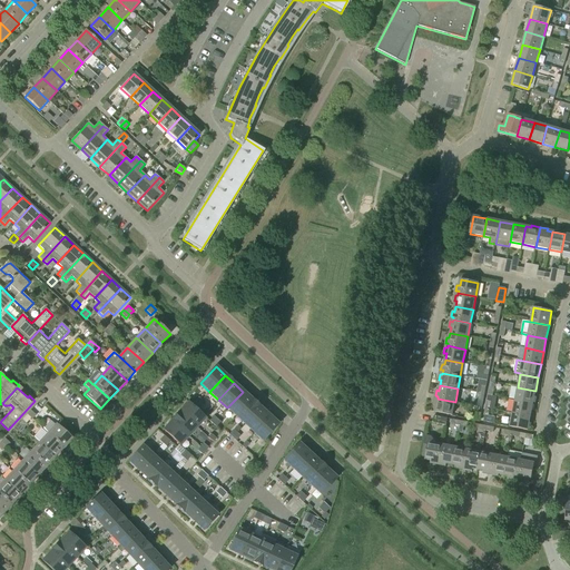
[(518,387),(516,401),(533,404),(536,391),(518,387)]
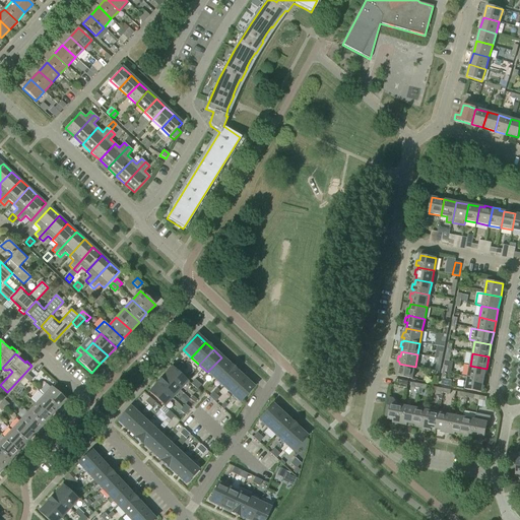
[(215,380),(230,365),(221,358),(207,372),(215,380)]
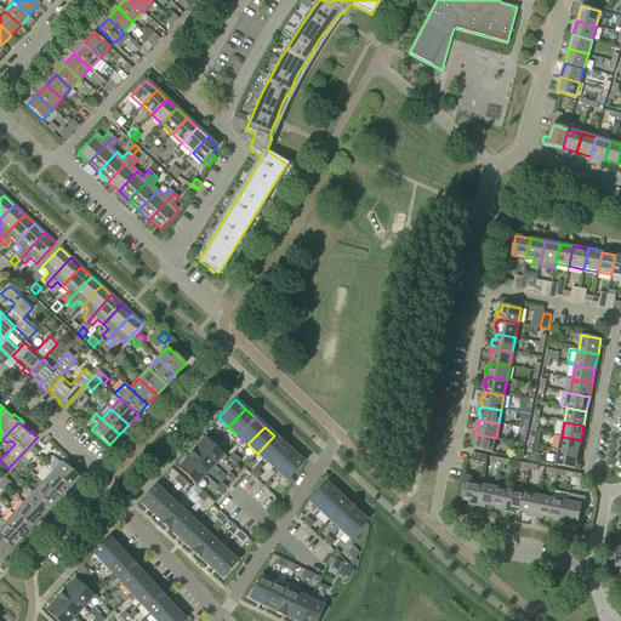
[(496,438),(477,434),(476,437),(473,436),(472,442),(474,443),(473,449),(493,453),(496,438)]
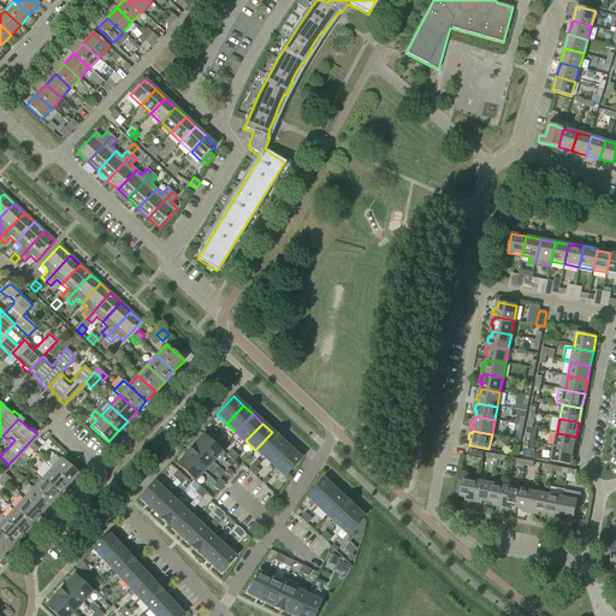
[(282,440),(272,432),(255,450),(265,458),(282,440)]
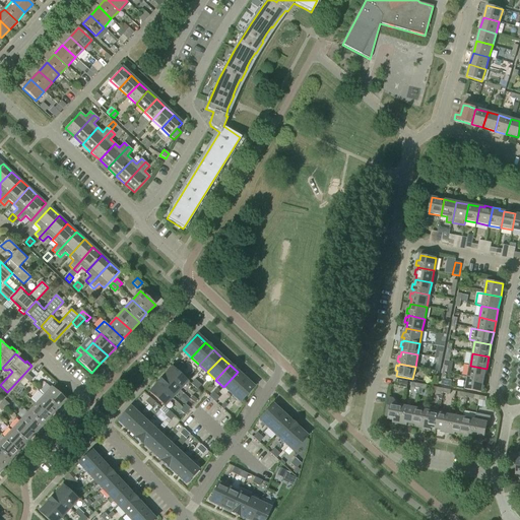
[(470,366),(467,378),(483,381),(486,369),(470,366)]
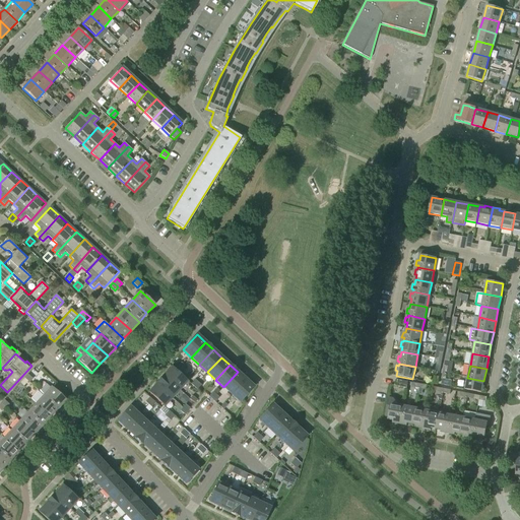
[(172,368),(165,376),(180,390),(187,382),(172,368)]
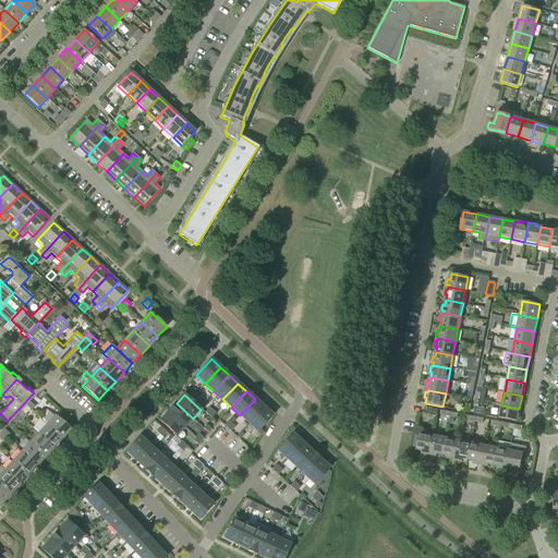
[(264,408),(255,399),(240,415),(249,424),(264,408)]
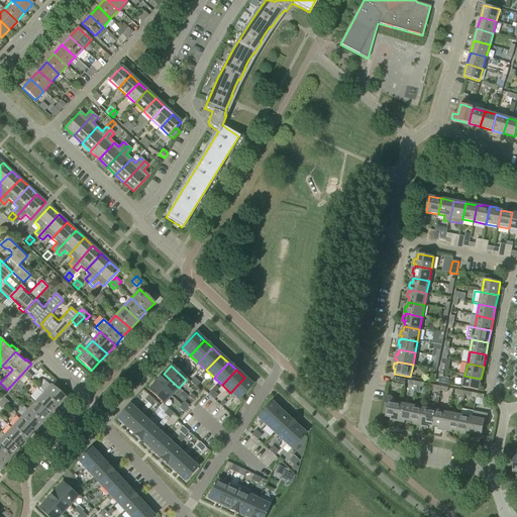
[(179,388),(164,374),(156,382),(171,396),(179,388)]
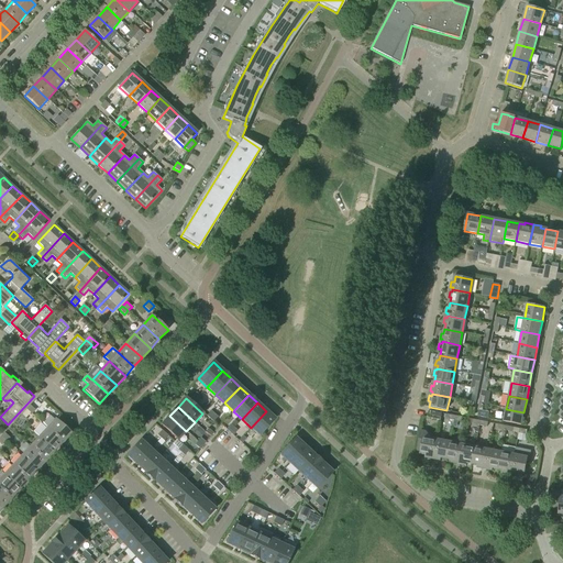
[(523,412),(506,409),(504,421),(521,426),(523,412)]
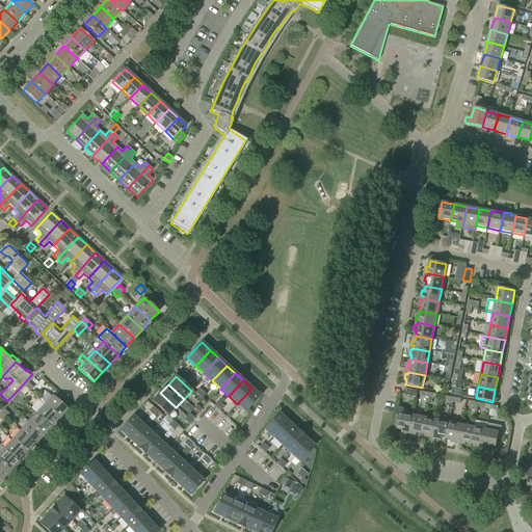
[(417,397),(418,391),(405,388),(403,395),(417,397)]
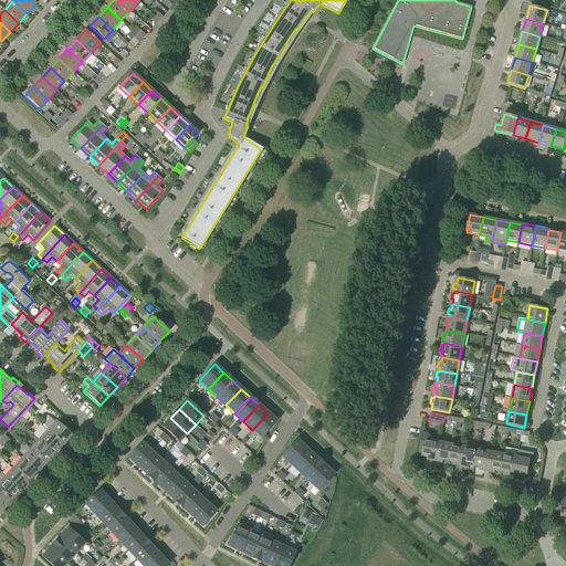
[(268,413),(252,430),(261,438),(276,421),(268,413)]
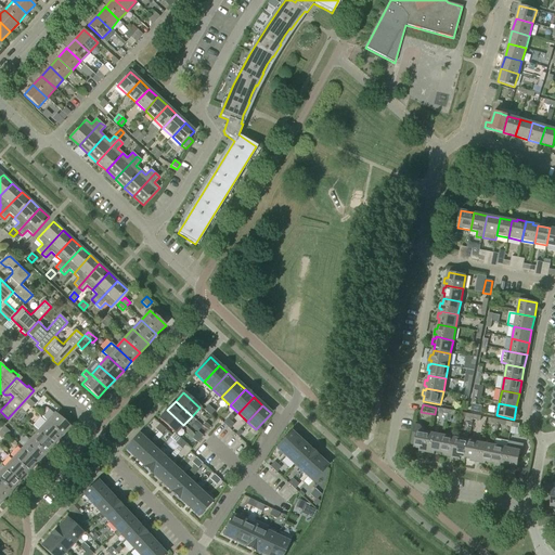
[(17,413),(23,417),(26,414),(21,409),(17,413)]
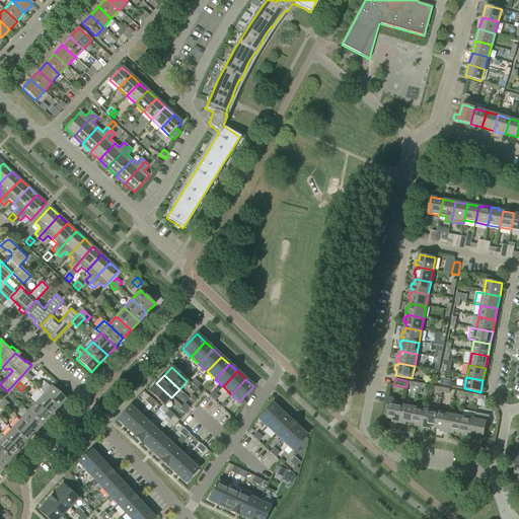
[(171,397),(156,383),(149,391),(164,405),(171,397)]
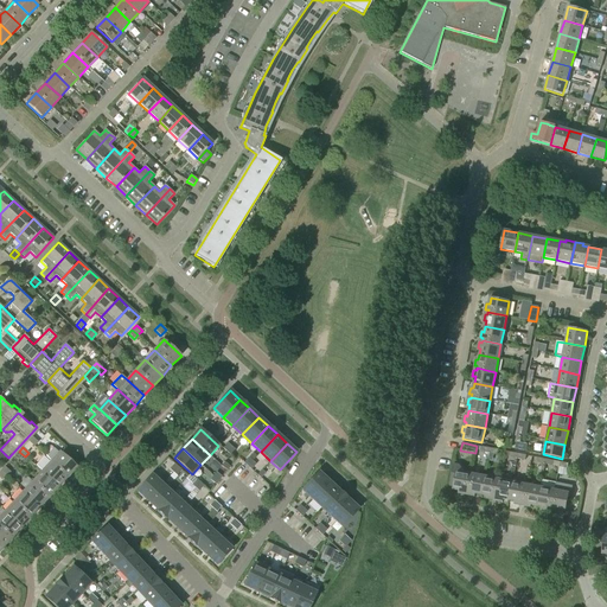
[(25,457),(19,452),(16,455),(21,461),(25,457)]
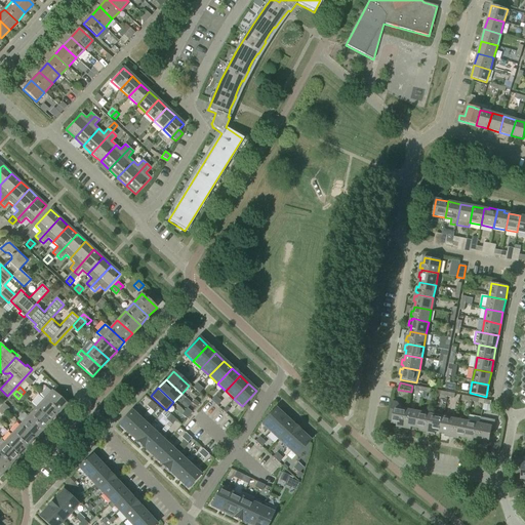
[(52,391),(43,400),(58,413),(67,404),(52,391)]
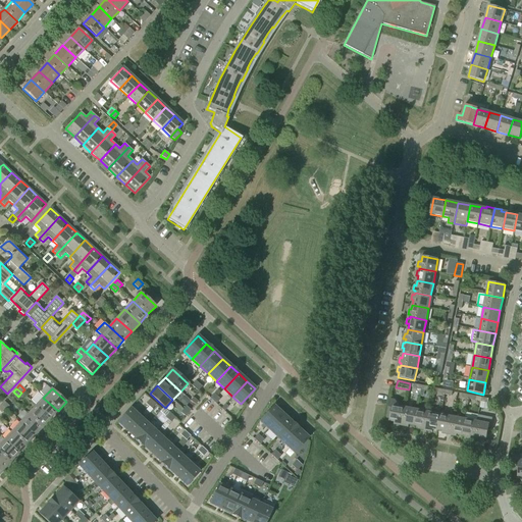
[(43,398),(36,406),(50,419),(58,411),(43,398)]
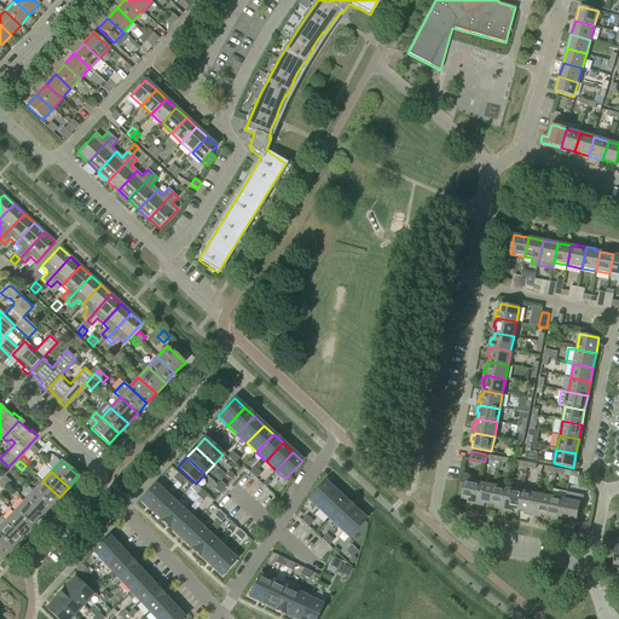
[(463,474),(458,496),(462,497),(462,499),(468,501),(468,503),(474,504),(474,502),(476,502),(480,484),(472,481),(473,479),(469,474),(463,474)]
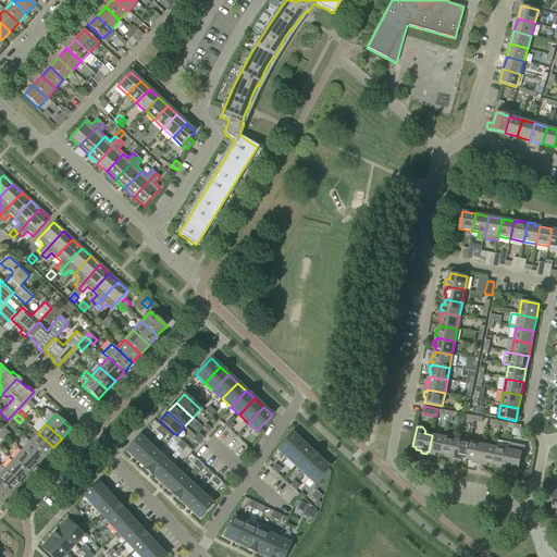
[(53,447),(38,433),(29,442),(45,457),(53,447)]
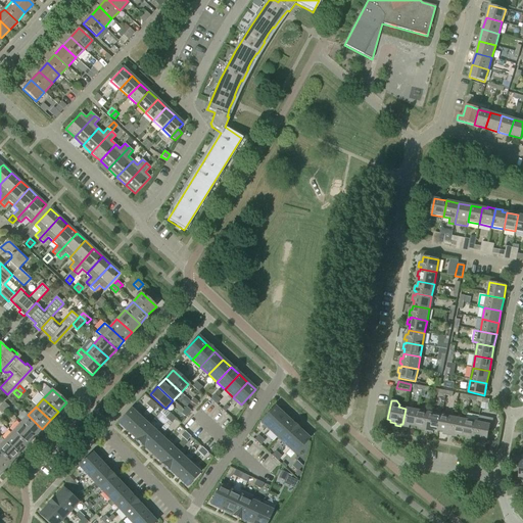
[(259,422),(269,430),(283,415),(274,407),(259,422)]
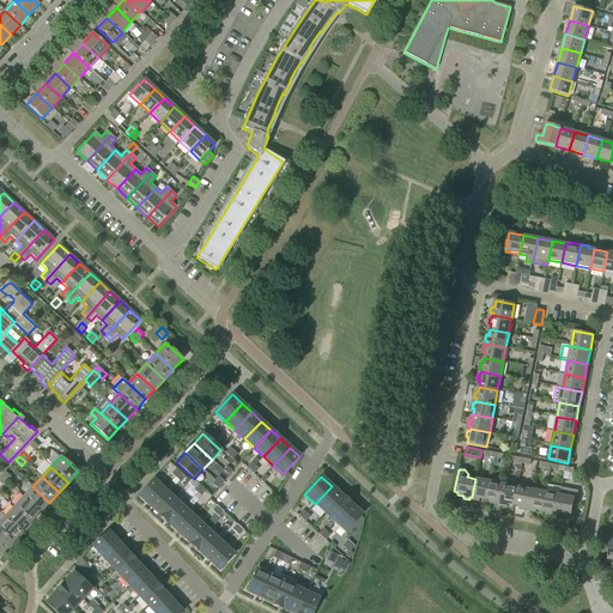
[(490,481),(475,479),(472,497),(474,498),(474,501),(480,502),(480,499),(486,501),(490,481)]
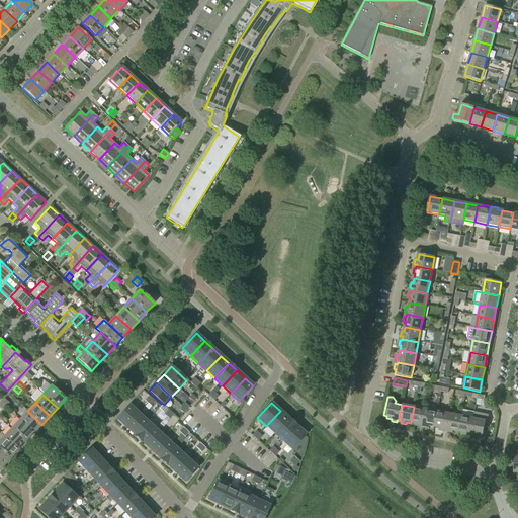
[(125,427),(138,414),(130,406),(117,419),(125,427)]
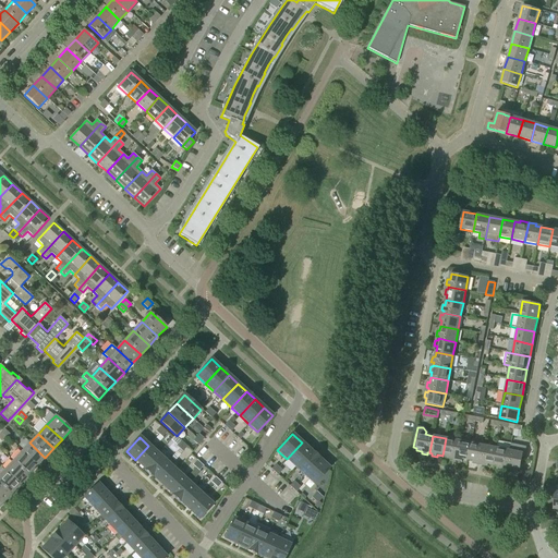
[(459,440),(446,438),(443,456),(448,457),(447,459),(452,460),(453,458),(456,458),(459,440)]
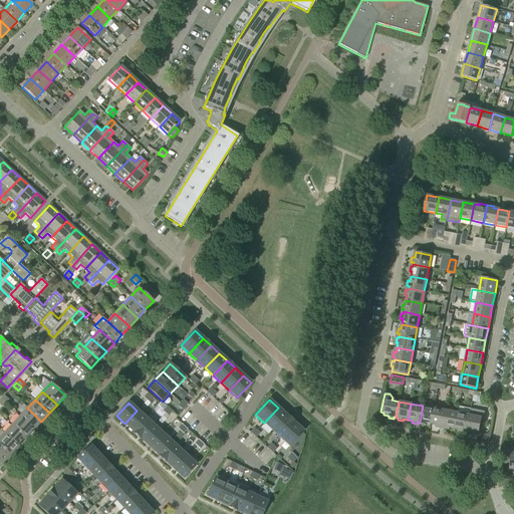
[(423,406),(420,422),(422,422),(421,425),(426,426),(427,423),(432,424),(435,409),(423,406)]
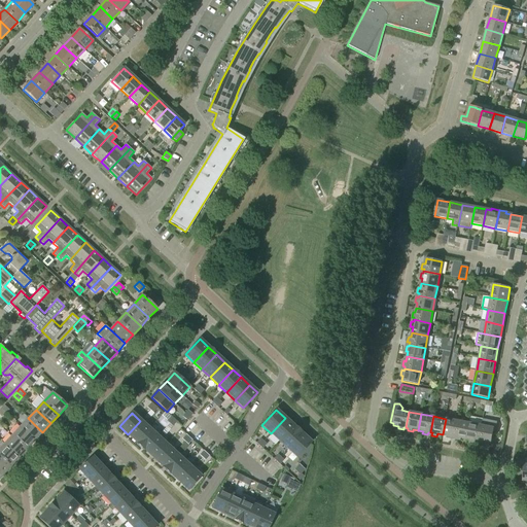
[(470,417),(469,423),(466,440),(471,441),(470,443),(476,444),(477,442),(479,442),(483,419),(470,417)]
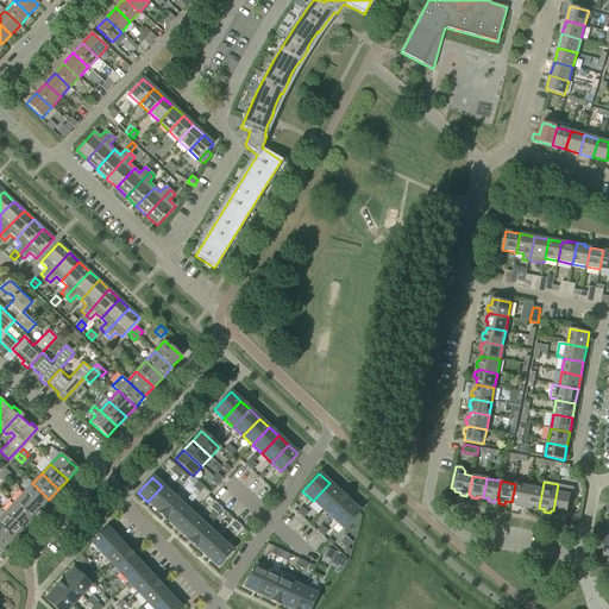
[(32,483),(23,494),(41,509),(49,500),(32,483)]
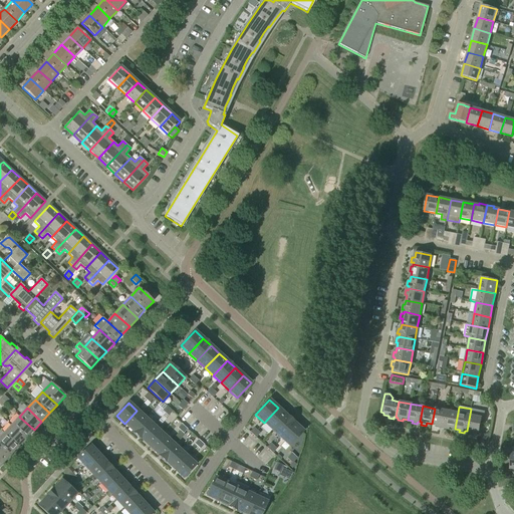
[(278,408),(264,423),(273,431),(286,416),(278,408)]
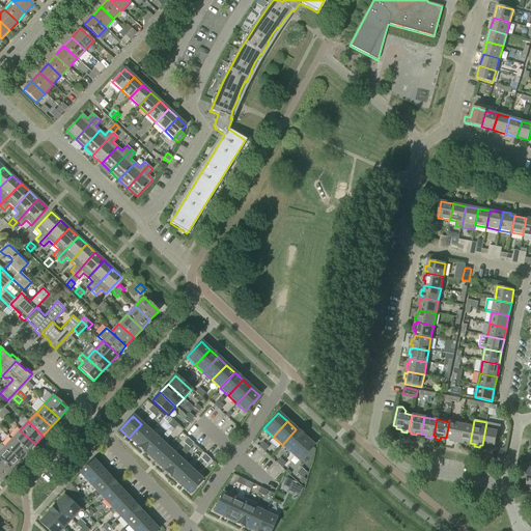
[(449,422),(446,438),(450,439),(450,441),(455,442),(455,440),(457,441),(460,424),(449,422)]
